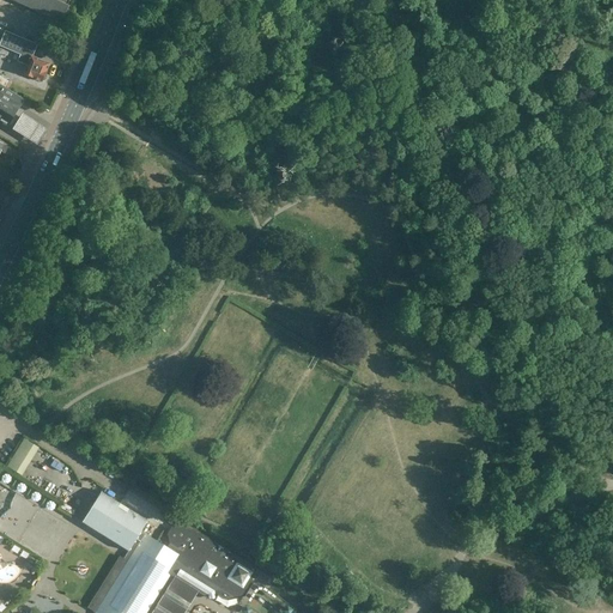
[(7,0),(61,24),(68,7),(67,6),(70,0),(7,0)]
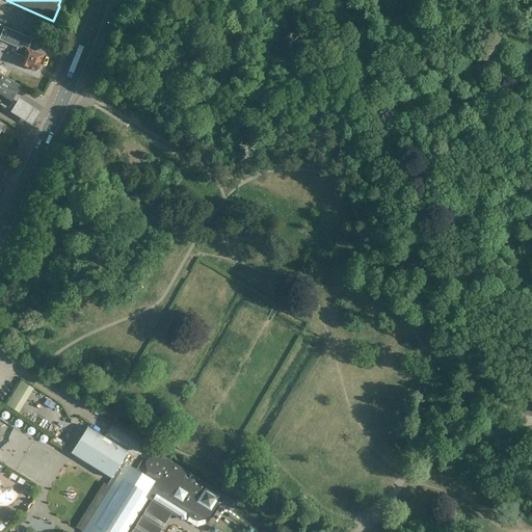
[(4,27),(0,35),(0,40),(18,47),(16,53),(23,56),(20,64),(35,72),(36,71),(38,70),(40,67),(38,64),(40,63),(43,55),(27,49),(31,38),(23,35),(4,27)]
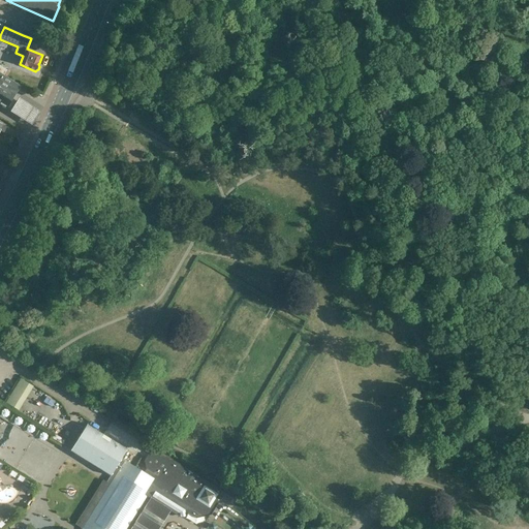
[(21,86),(0,72),(0,102),(7,107),(9,109),(13,100),(12,99),(14,96),(21,86)]
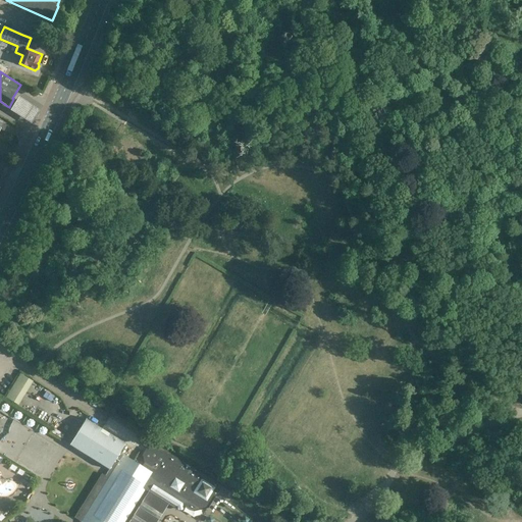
[(18,97),(10,110),(32,123),(40,110),(18,97)]
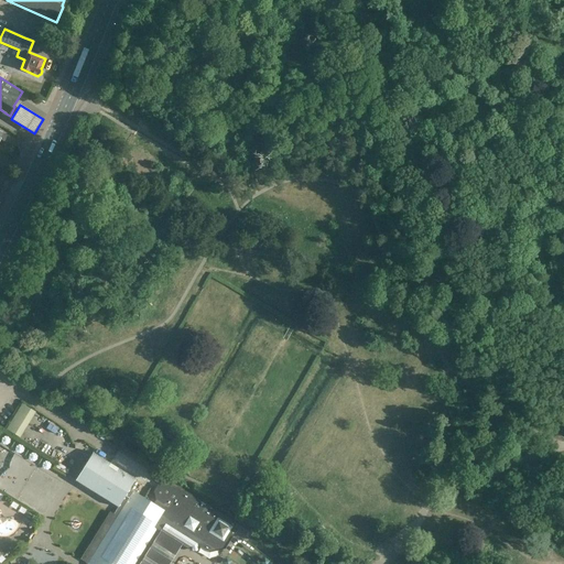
[(20,436),(35,411),(21,402),(6,429),(20,436)]
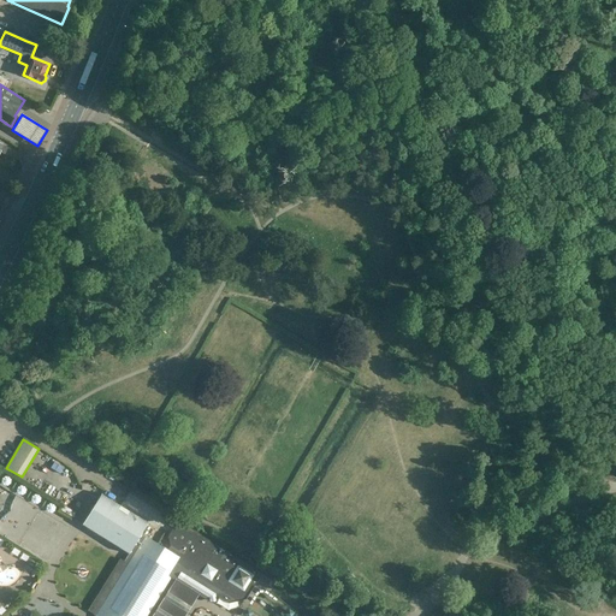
[(135,548),(137,542),(148,523),(102,495),(82,525),(129,555),(134,546),(135,548)]
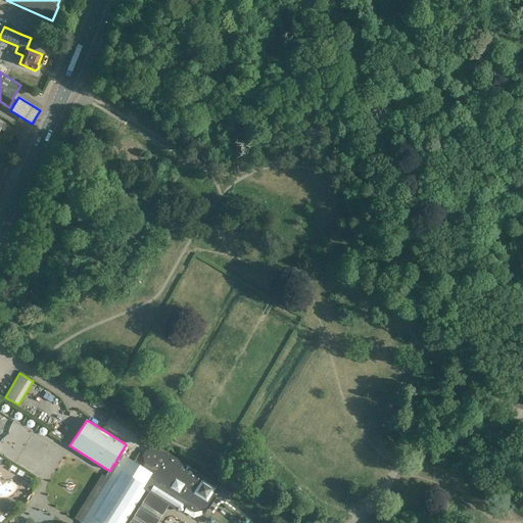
[(116,460),(114,465),(115,465),(108,476),(80,522),(81,522),(156,522),(169,506),(175,509),(180,508),(185,507),(193,512),(207,509),(221,486),(152,443),(148,450),(143,459),(144,464),(142,468),(135,463),(122,455),(117,461),(116,460)]
